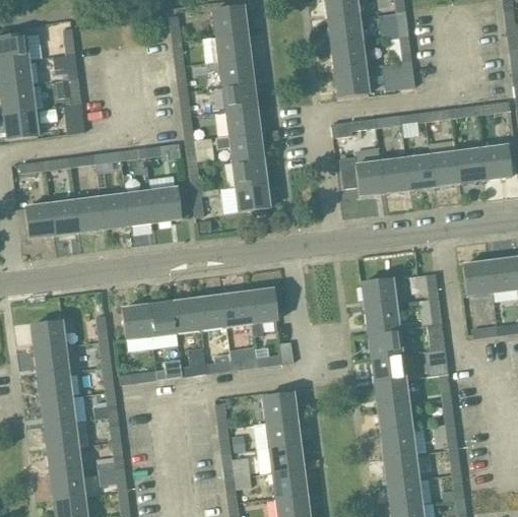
[(324,0),(327,21),(359,17),(355,0),(324,0)]
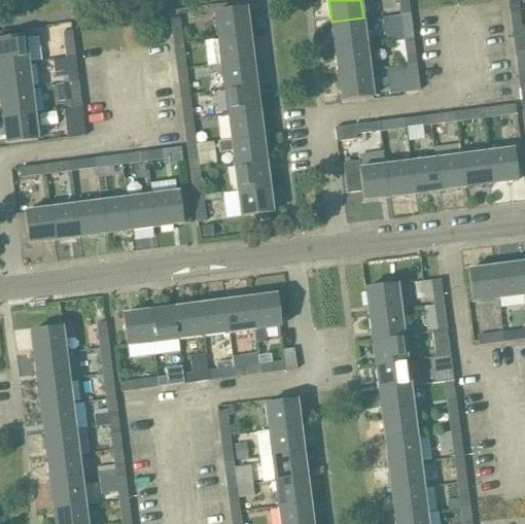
[(509,0),(513,25),(523,23),(520,0),(509,0)]
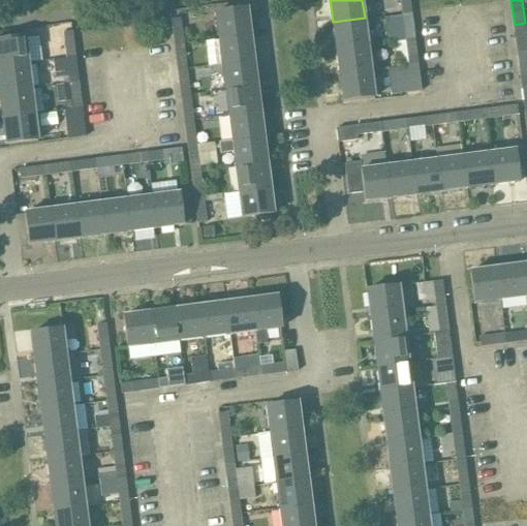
[(219,36),(251,33),(248,7),(216,10),(219,36)]
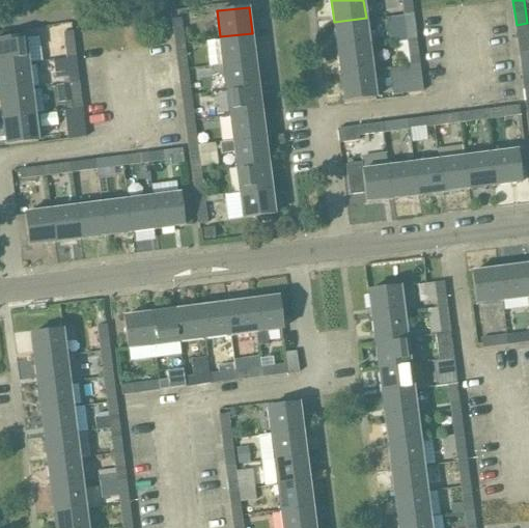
[(400,39),(418,37),(415,11),(405,12),(387,15),(390,42),(400,40),(400,39)]
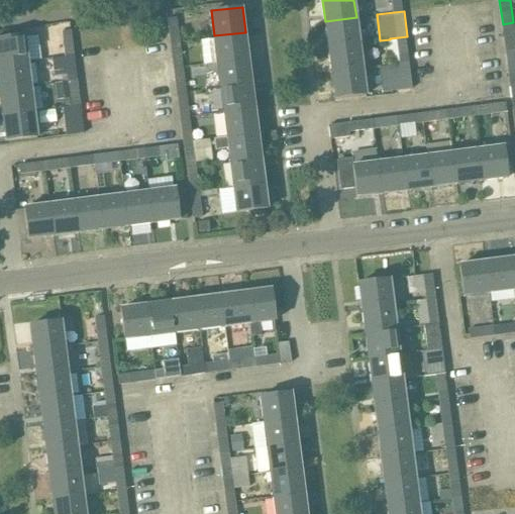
[(171,41),(181,40),(178,16),(168,17),(171,41)]
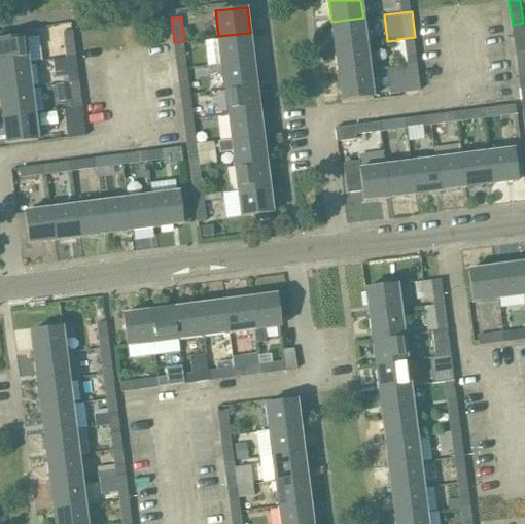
[(331,22),(335,47),(366,43),(363,18),(331,22)]
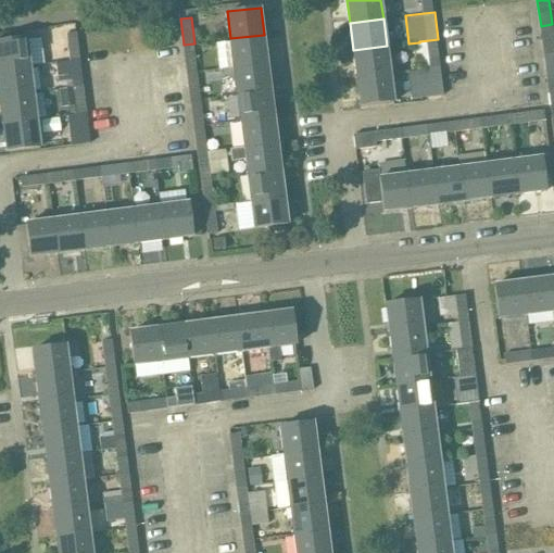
[(552,24),(541,26),(544,52),(553,51),(553,33),(552,24)]
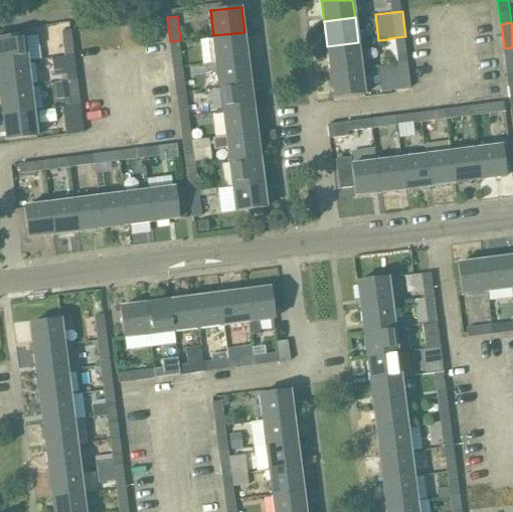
[(61,29),(65,54),(74,53),(71,28),(61,29)]
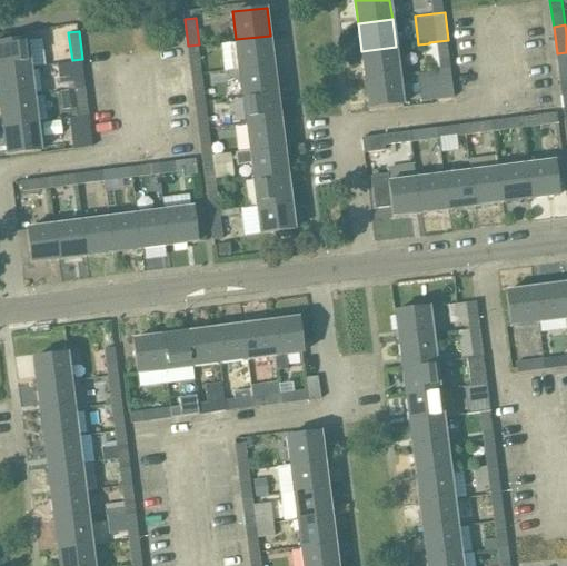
[(236,39),(239,67),(274,62),(270,36),(236,39)]
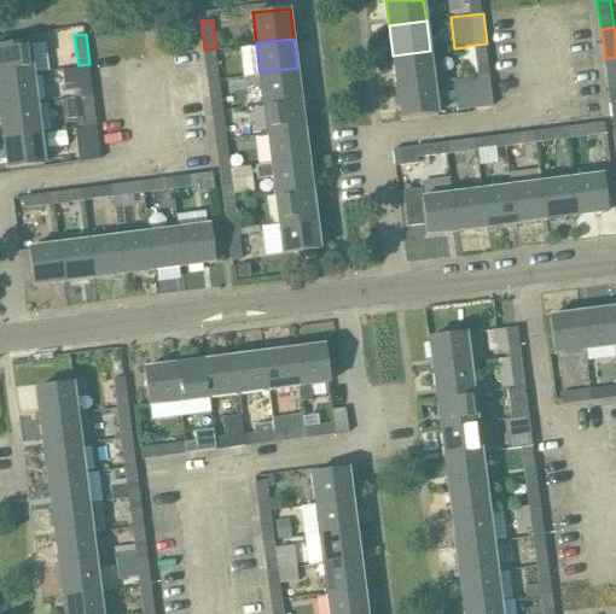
[(30,40),(0,44),(0,75),(34,71),(30,40)]
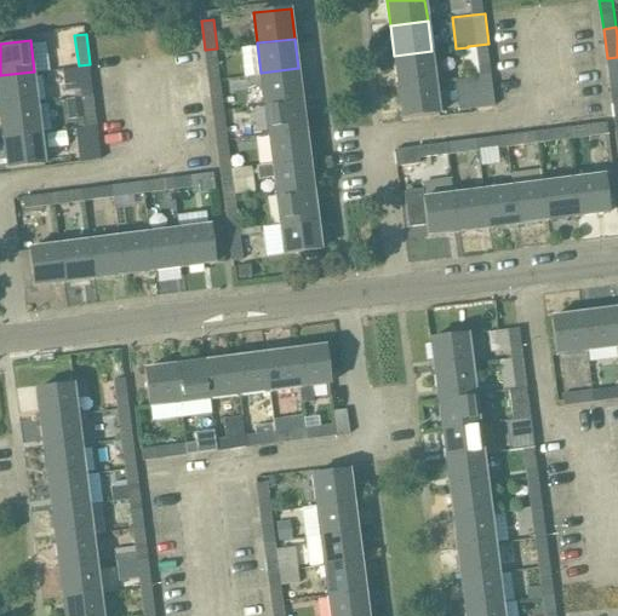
[(480,75),(492,74),(488,44),(468,46),(468,47),(470,67),(479,64),(480,74),(480,75)]
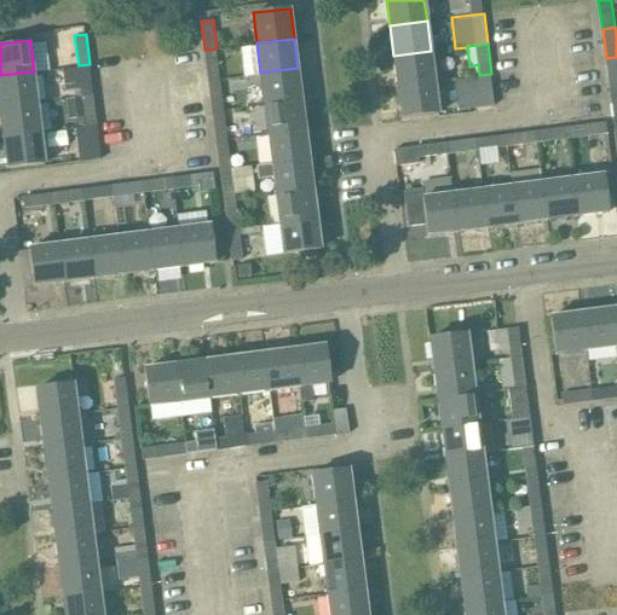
[(205,50),(209,79),(220,77),(217,48),(205,50)]
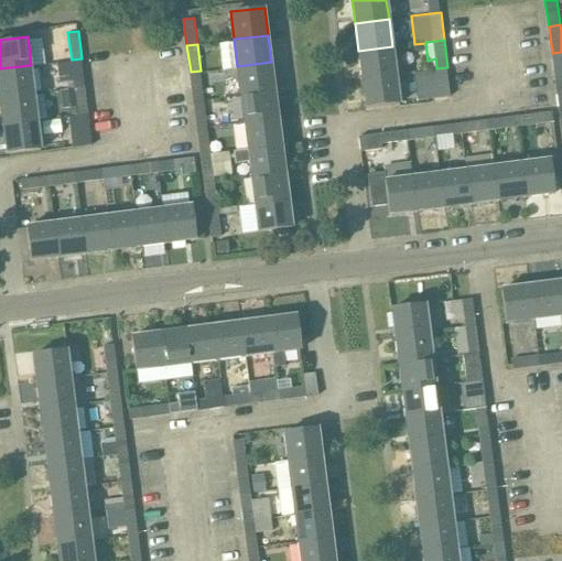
[(392,46),(358,51),(363,78),(397,74),(392,46)]
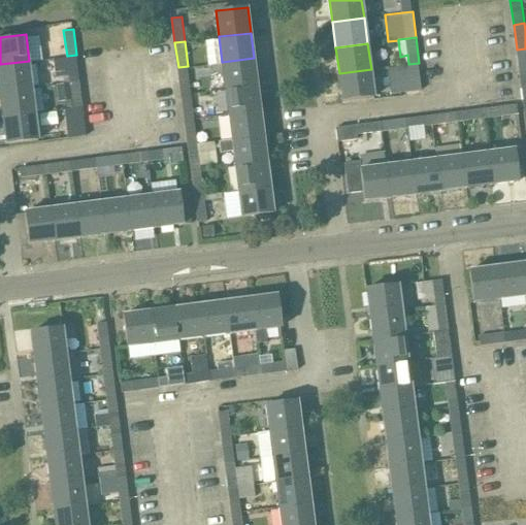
[(79,79),(76,55),(67,56),(70,81),(79,79)]
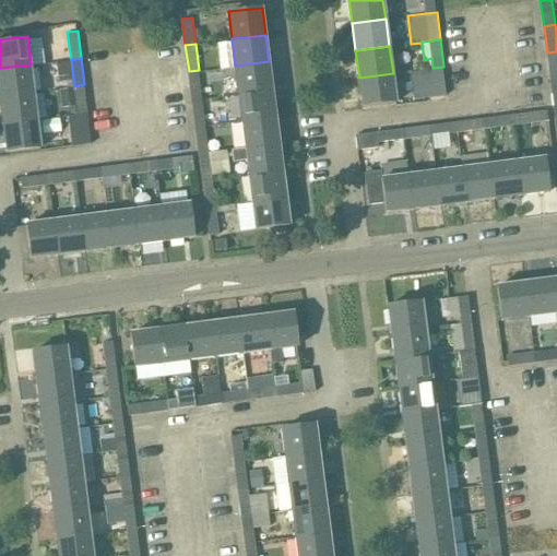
[(235,66),(238,93),(272,89),(269,61),(235,66)]
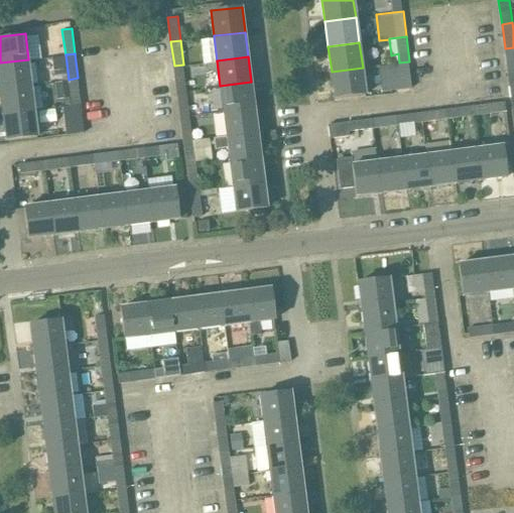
[(31,84),(28,59),(0,62),(0,86),(0,88),(31,84)]
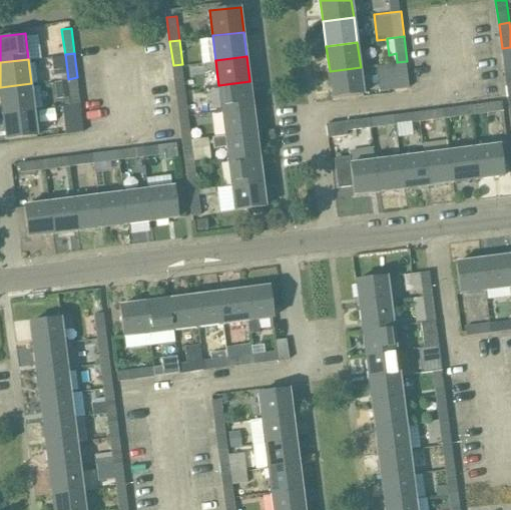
[(397,62),(397,61),(378,65),(381,90),(410,86),(407,61),(397,62)]
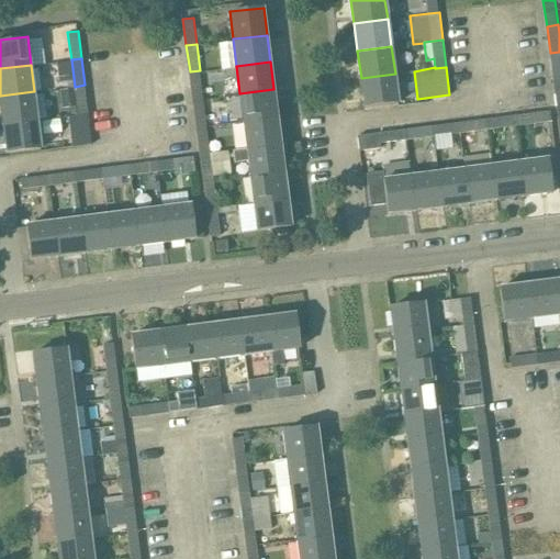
[(200,70),(190,71),(193,99),(203,98),(200,70)]
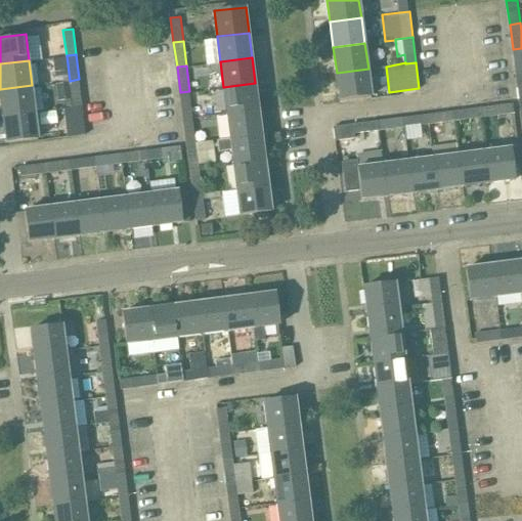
[(368,69),(337,73),(340,97),(372,93),(368,69)]
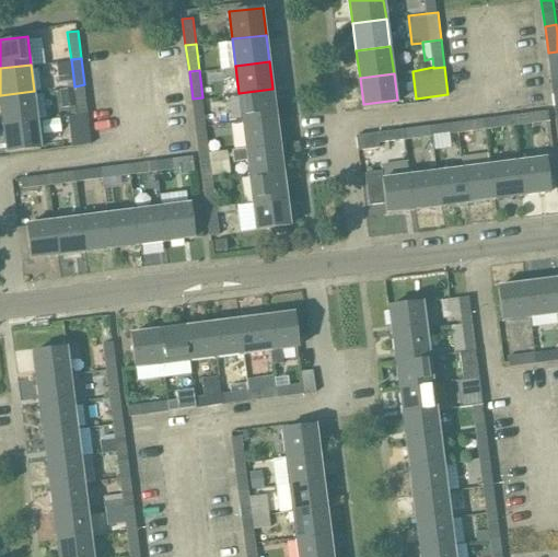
[(89,112),(84,84),(74,86),(78,113),(89,112)]
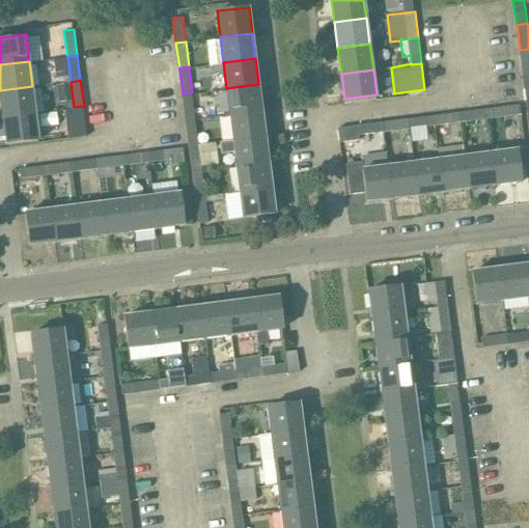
[(226,88),(230,113),(261,109),(258,84),(226,88)]
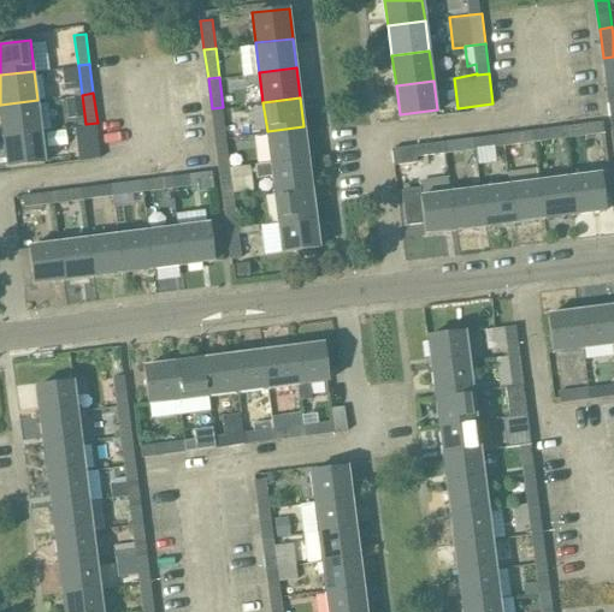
[(41,130),(37,100),(0,105),(4,135),(41,130)]
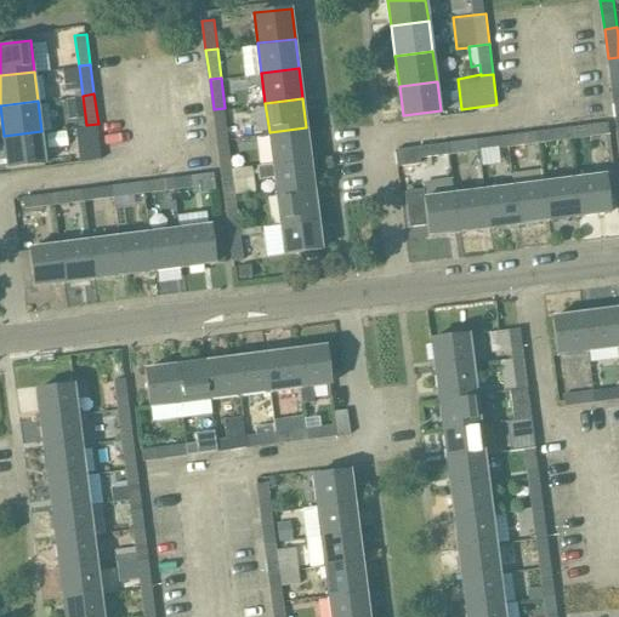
[(217,140),(230,137),(225,108),(214,109),(217,140)]
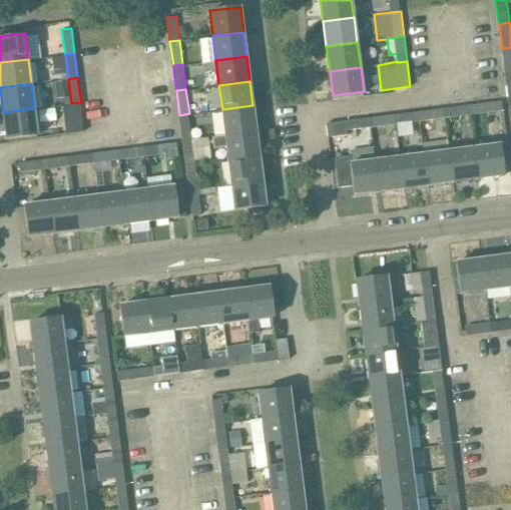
[(502,99),(469,104),(470,113),(504,109),(503,99),(502,99)]
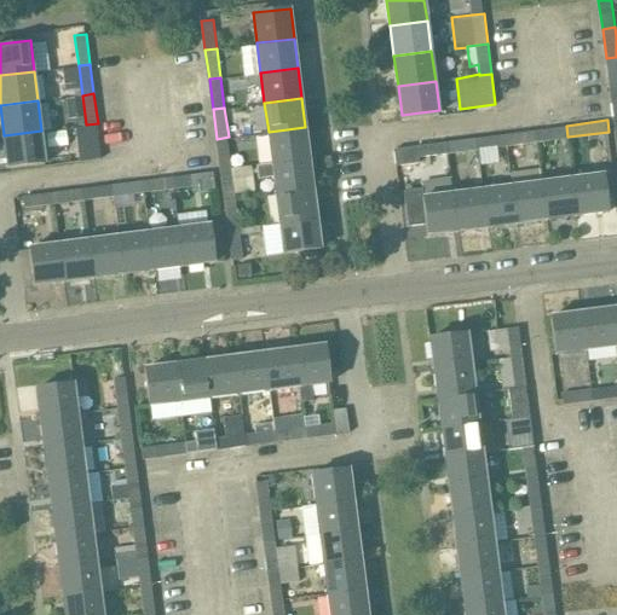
[(102,154),(98,123),(86,125),(90,156),(102,154)]
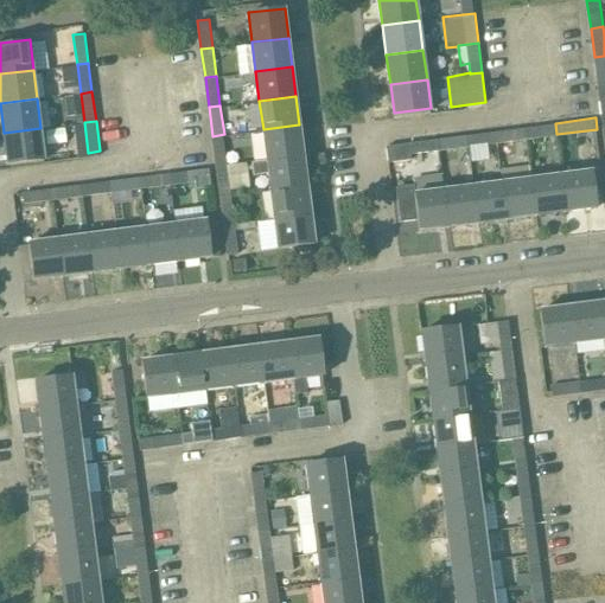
[(263,129),(267,159),(304,154),(299,124),(263,129)]
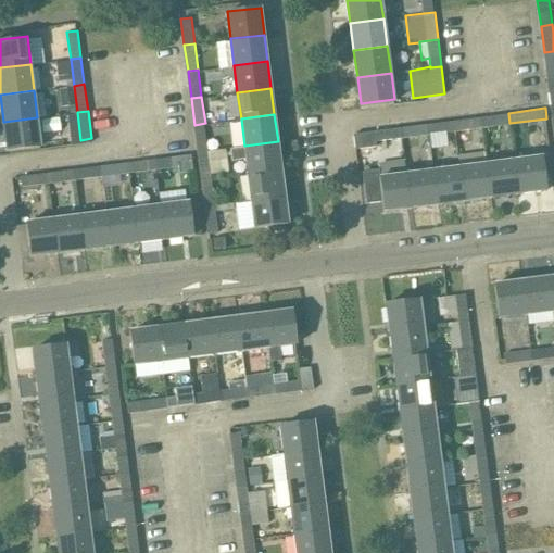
[(500,114),(482,116),(483,126),(501,124),(500,114)]
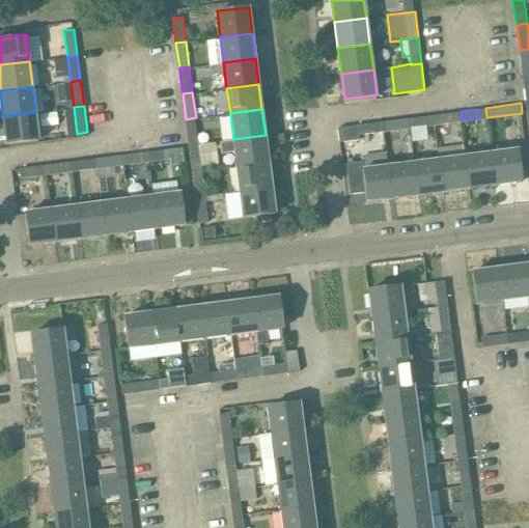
[(38,138),(35,112),(3,116),(7,142),(38,138)]
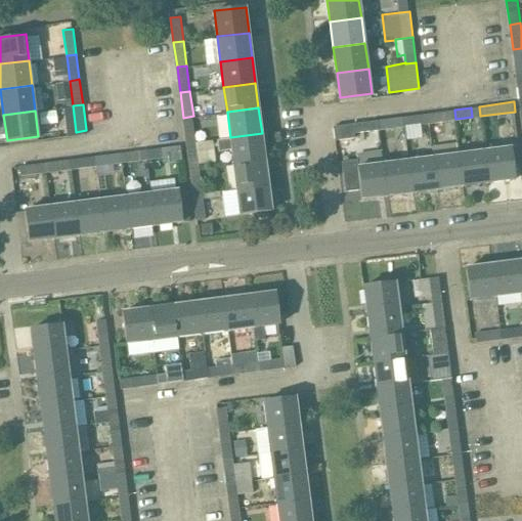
[(446,111),(429,113),(430,122),(447,120),(446,111)]
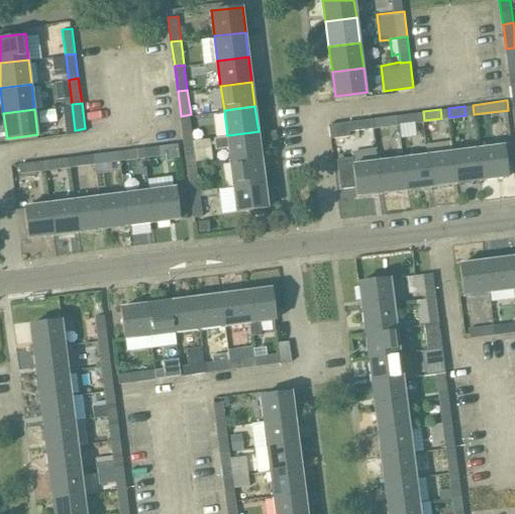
[(415,112),(398,114),(400,123),(416,121),(415,112)]
